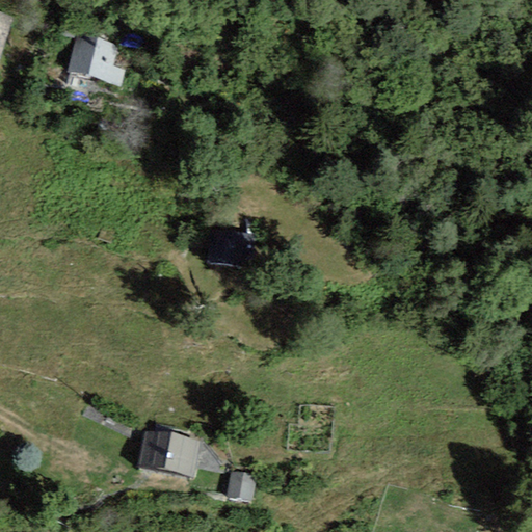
[(0,58),(14,17),(0,12),(0,58)]
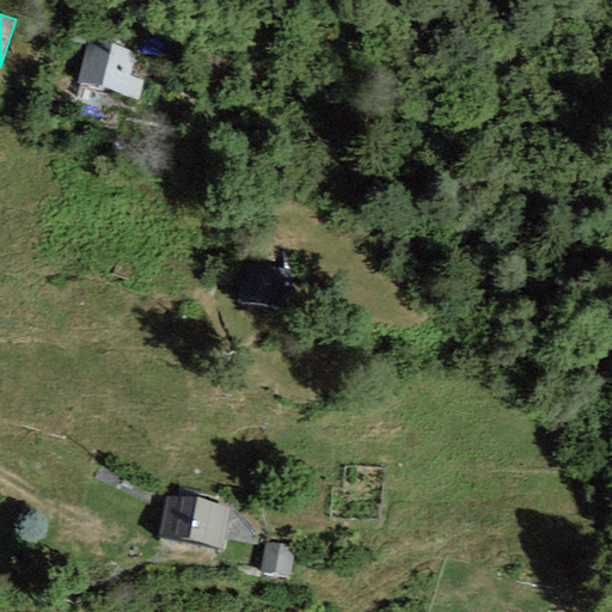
[(136,51),(89,40),(78,83),(140,98),(144,80),(129,77),(136,51)]
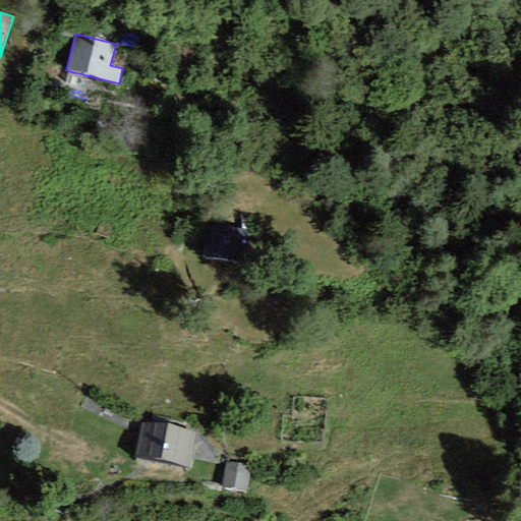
[(207,229),(205,258),(245,262),(247,231),(207,229)]
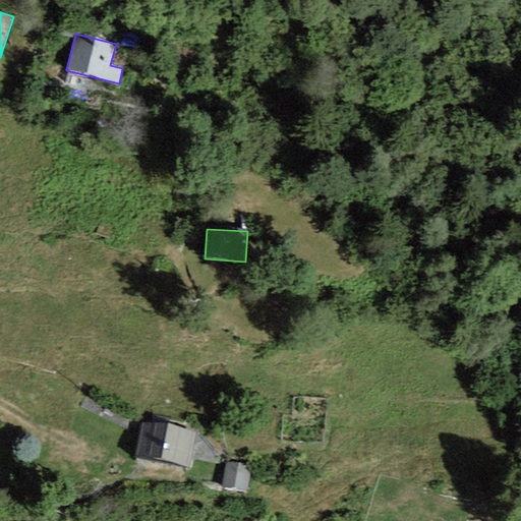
[(140,422),(135,457),(189,466),(194,430),(140,422)]
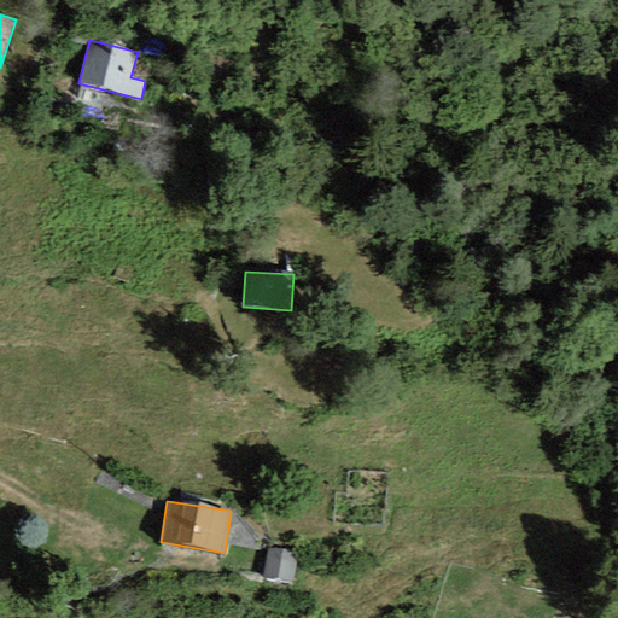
[(267,547),(264,581),(293,583),(297,549),(267,547)]
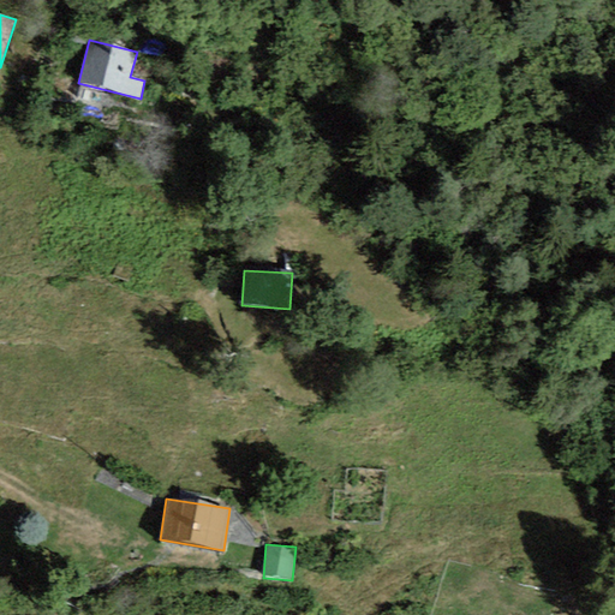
All buildings are outlined.
